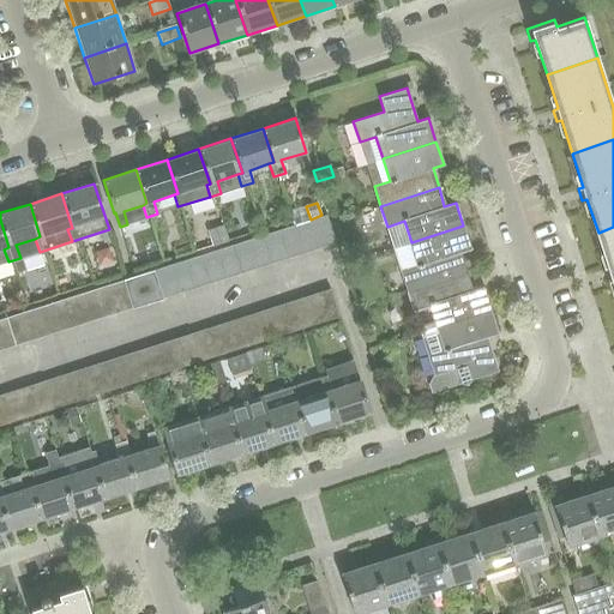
[(326,216),(312,221),(319,247),(335,242),(326,216)]
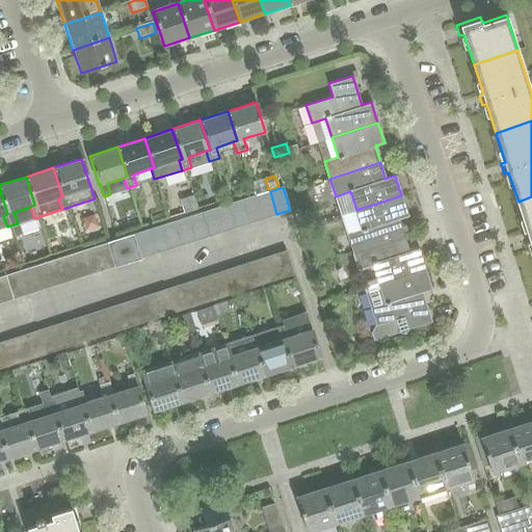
[(270,191),(257,195),(264,218),(276,214),(270,191)]
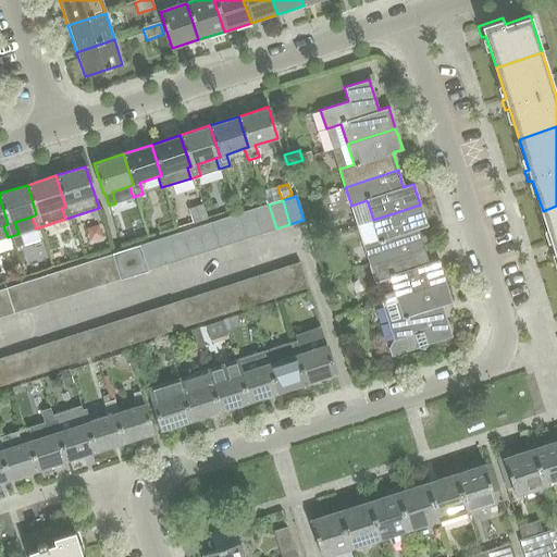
[(269,205),(254,209),(261,233),(276,229),(269,205)]
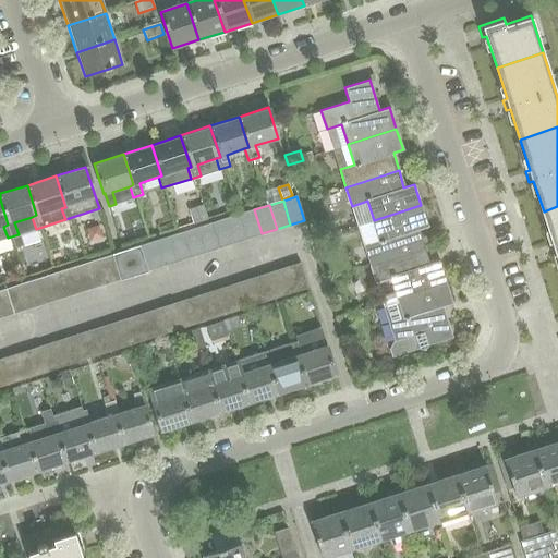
[(365,246),(371,264),(423,246),(417,229),(428,226),(421,205),(374,220),(380,241),(365,246)]
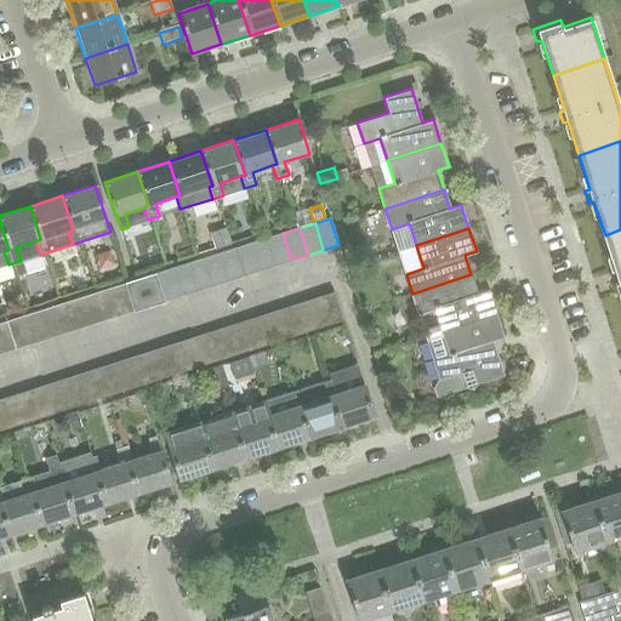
[(620,229),(605,235),(616,271),(611,272),(615,283),(620,281),(620,284),(620,229)]
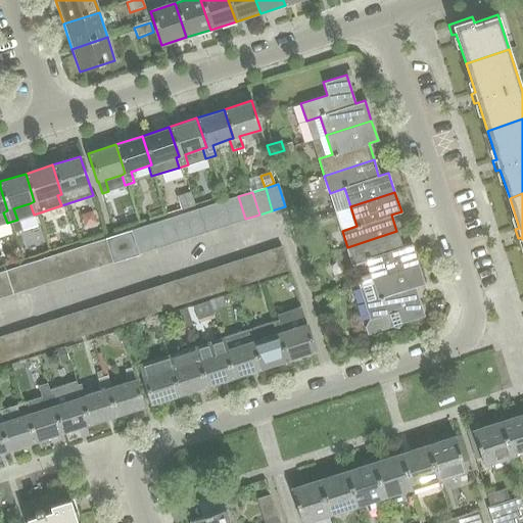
[(192,195),(178,200),(181,209),(195,205),(192,195)]
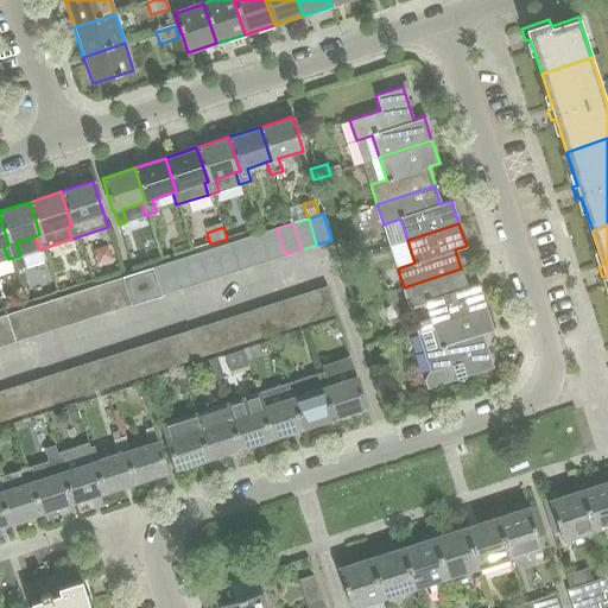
[(277,228),(261,233),(270,260),(285,254),(277,228)]
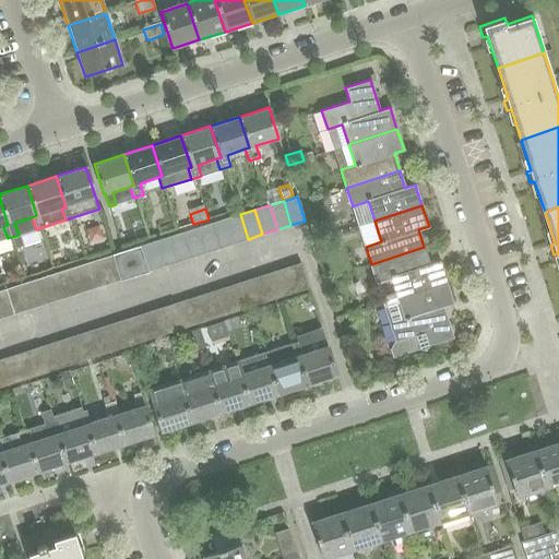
[(240,214),(227,218),(235,244),(248,239),(240,214)]
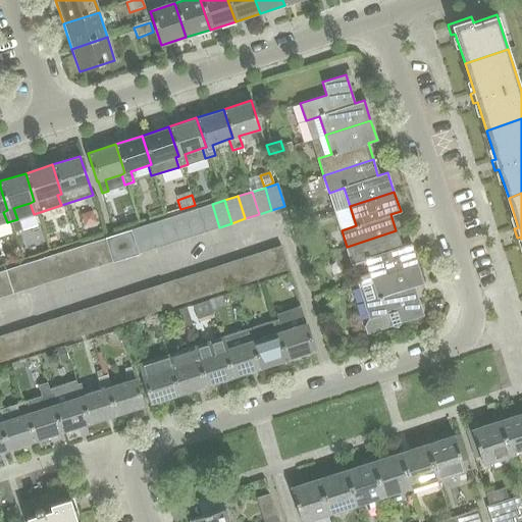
[(212,204),(198,209),(205,231),(219,227),(212,204)]
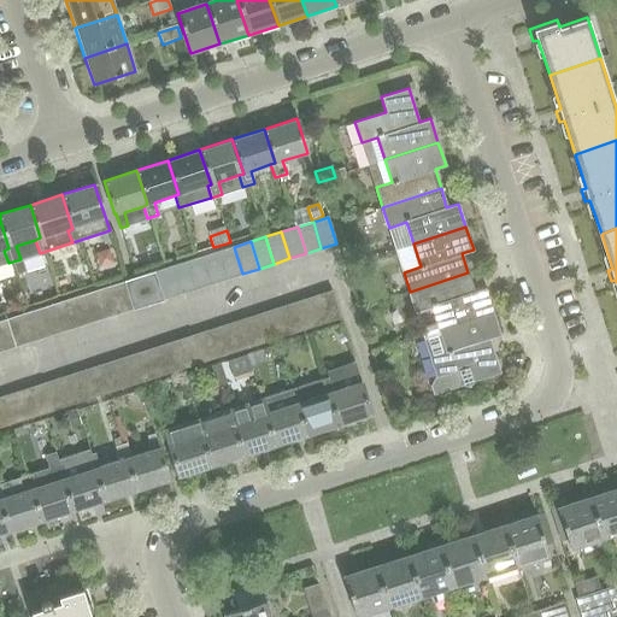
[(234,247),(218,252),(227,278),(242,274),(234,247)]
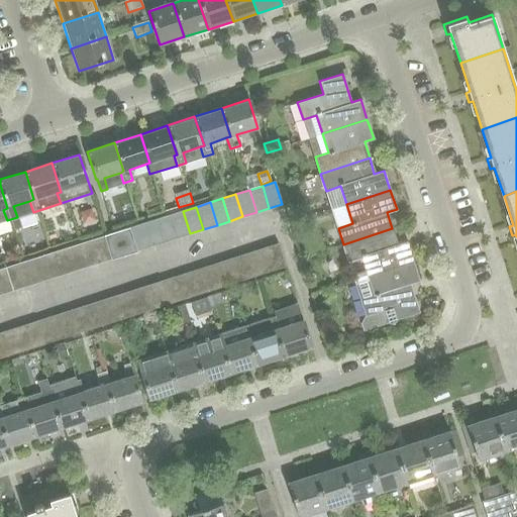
[(183,211),(170,215),(177,237),(190,233),(183,211)]
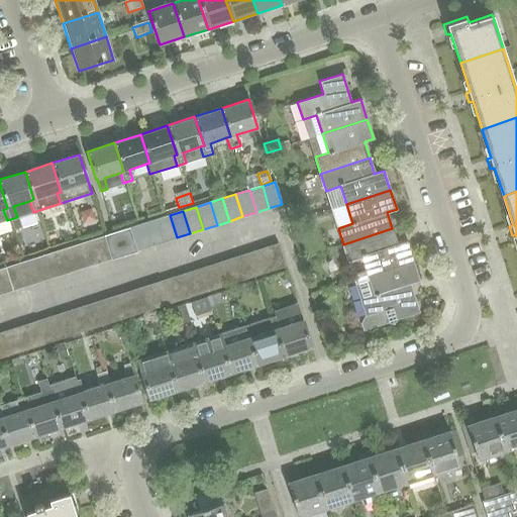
[(170,215),(157,219),(164,242),(177,237),(170,215)]
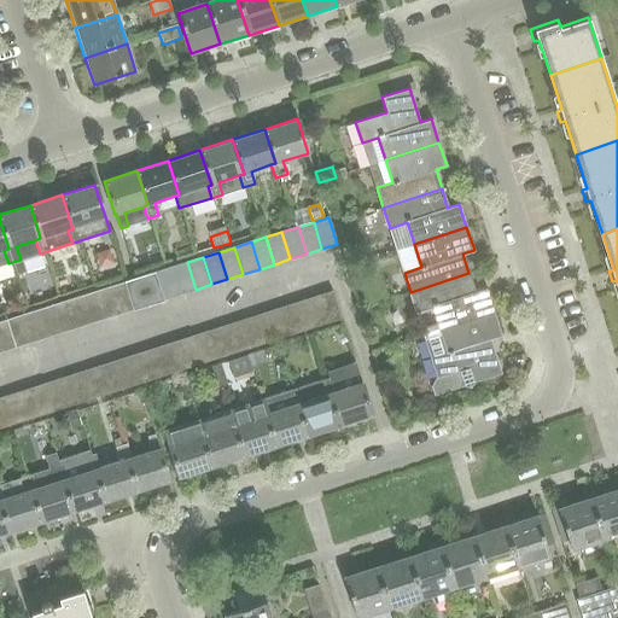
[(196,290),(187,262),(170,267),(180,295),(196,290)]
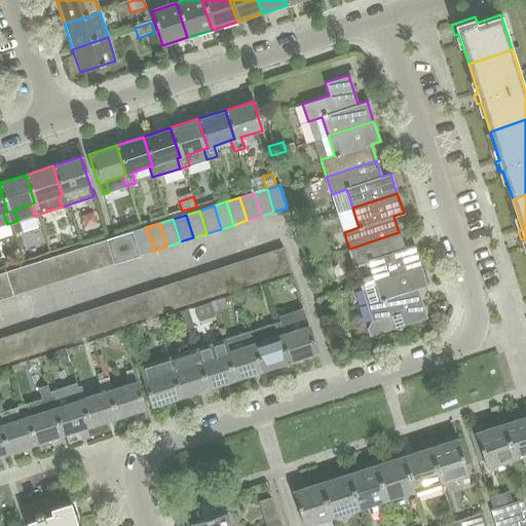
[(145,227),(130,232),(139,255),(153,251),(145,227)]
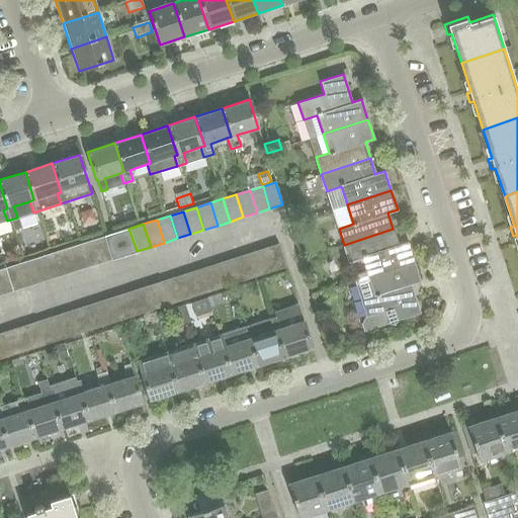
[(104,237),(111,259),(137,251),(128,229),(104,237)]
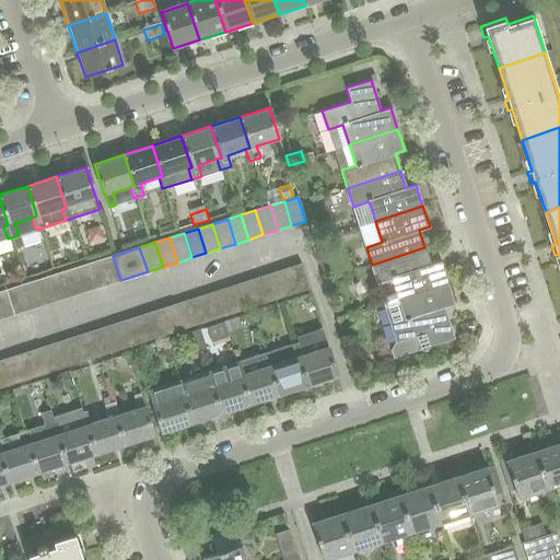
[(394,278),(400,298),(447,282),(440,261),(431,265),(424,247),(372,265),(378,282),(394,278)]
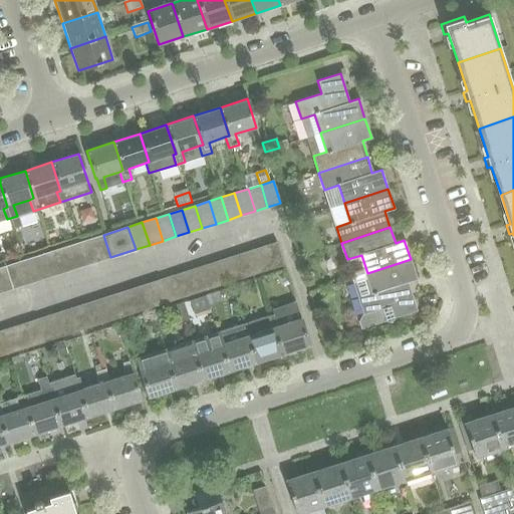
[(99,261),(110,257),(103,235),(91,239),(99,261)]
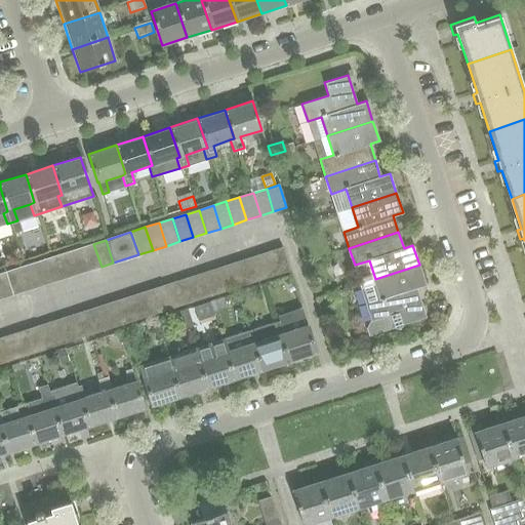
[(93,244),(81,247),(88,271),(102,267),(93,244)]
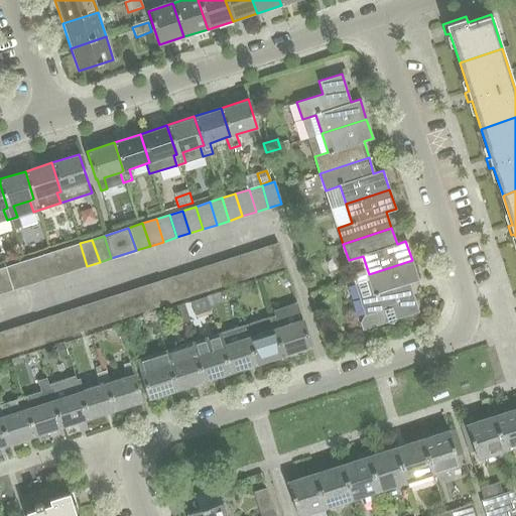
[(272,269),(284,265),(276,242),(265,246),(272,269)]
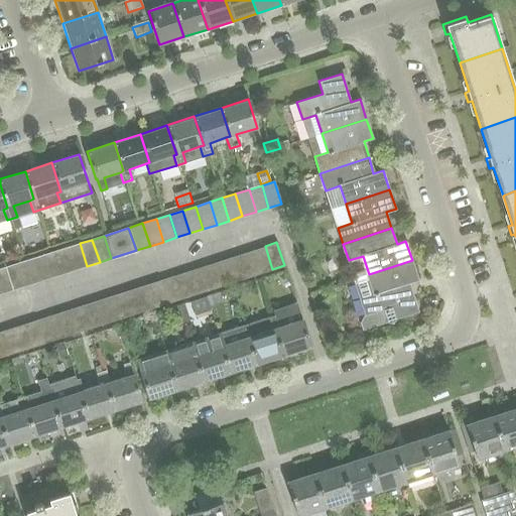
[(80,243),(68,247),(75,270),(87,266),(80,243)]
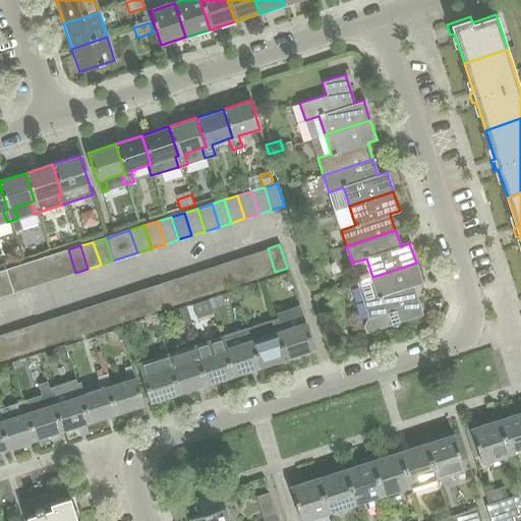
[(275,272),(268,248),(256,252),(264,276),(275,272)]
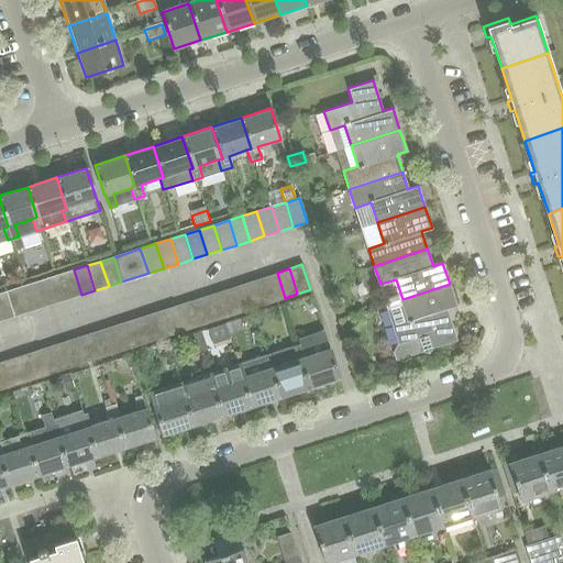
[(74,269),(59,274),(68,299),(81,295),(74,269)]
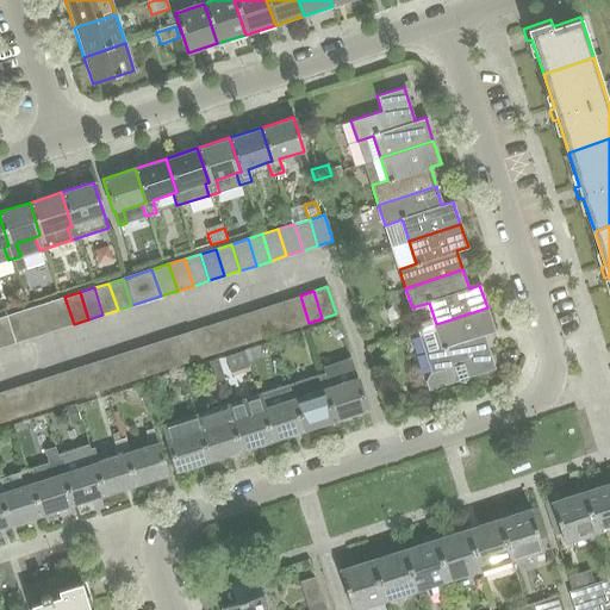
[(309,323),(300,296),(286,300),(296,327),(309,323)]
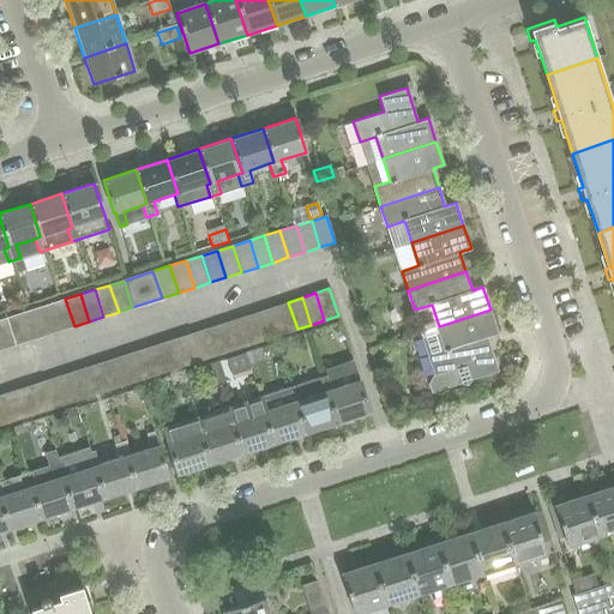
[(65,299),(50,304),(60,331),(74,326),(65,299)]
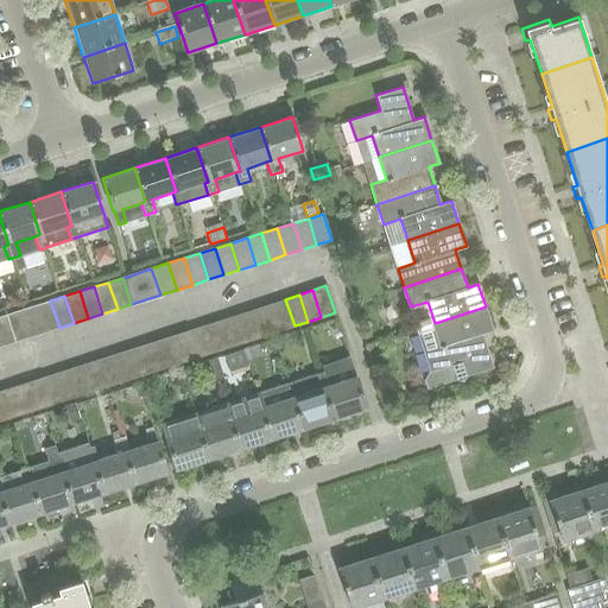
[(295,325),(285,299),(272,303),(280,330),(295,325)]
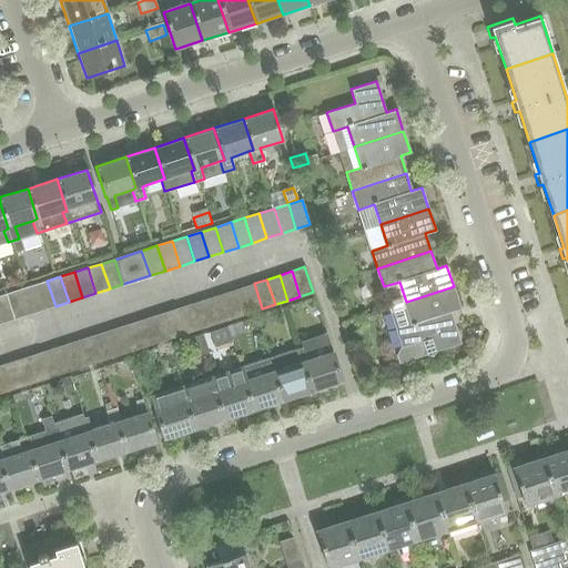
[(47,281),(32,285),(41,311),(56,306),(47,281)]
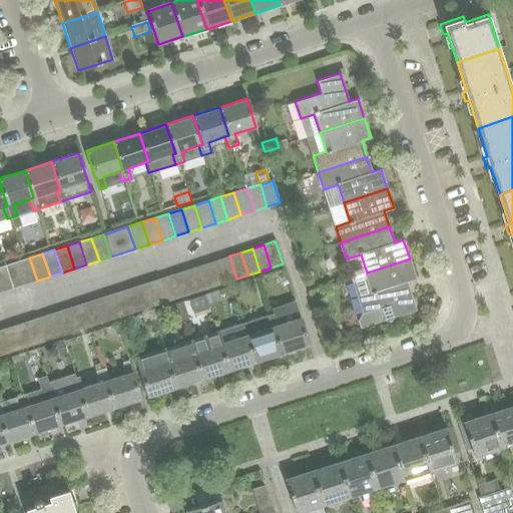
[(236,279),(229,255),(217,260),(225,283),(236,279)]
